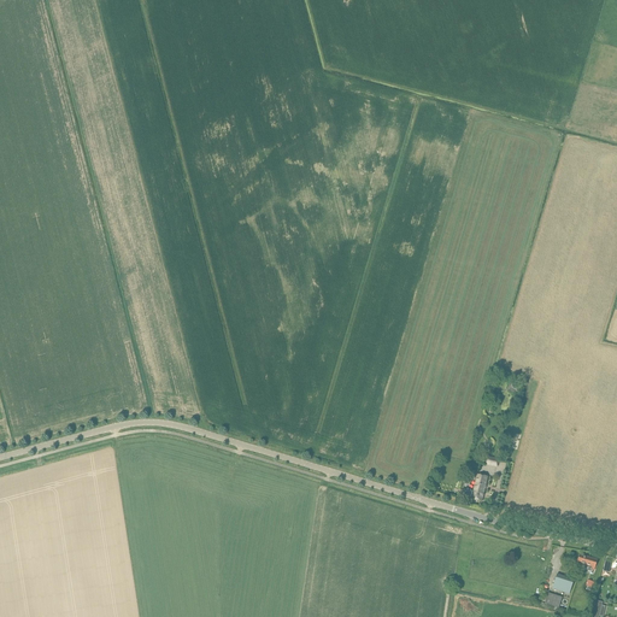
[(498,468),(499,459),(487,457),(486,464),(498,468)]
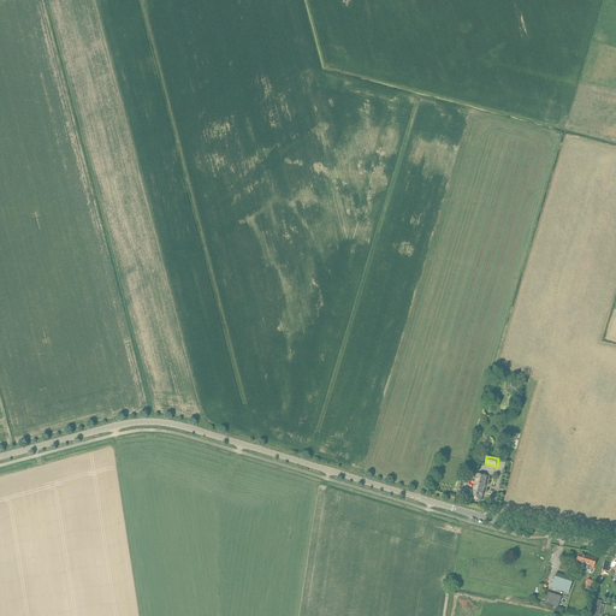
[(486,477),(477,474),(473,491),(471,490),(471,489),(469,489),(467,489),(465,489),(463,490),(463,491),(462,493),(463,495),(465,496),(468,497),(468,496),(472,496),(471,498),(480,501),(486,477)]
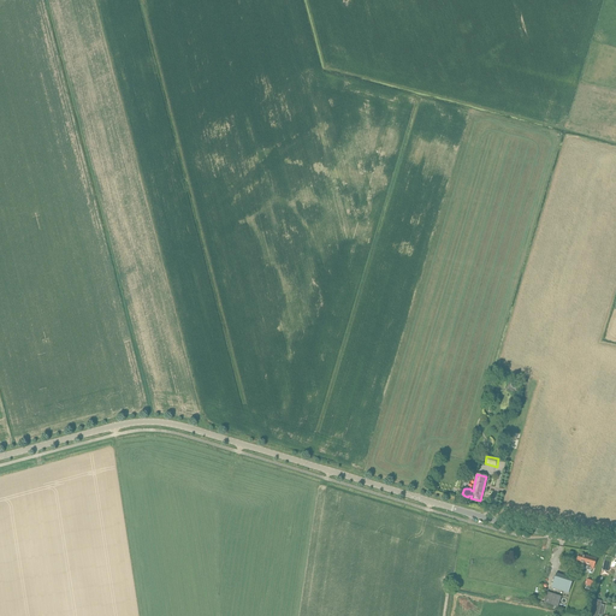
[(579,554),(575,564),(581,566),(580,568),(588,570),(590,568),(591,568),(593,569),(594,566),(597,560),(584,556),(579,554)]
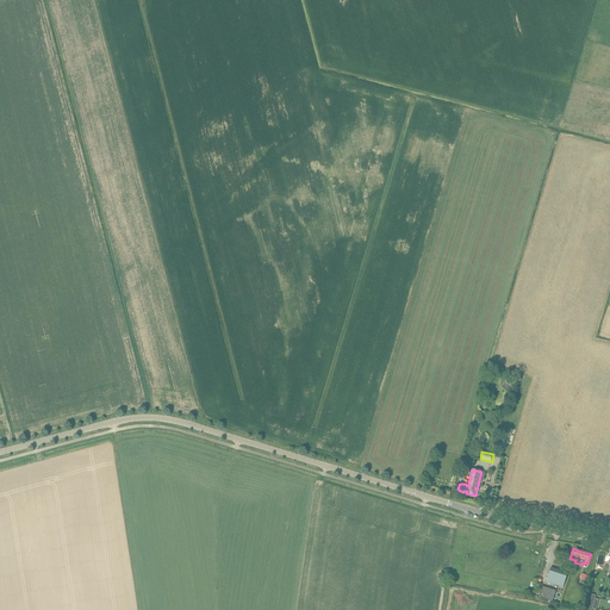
[(546,582),(562,587),(567,573),(551,568),(546,582)]
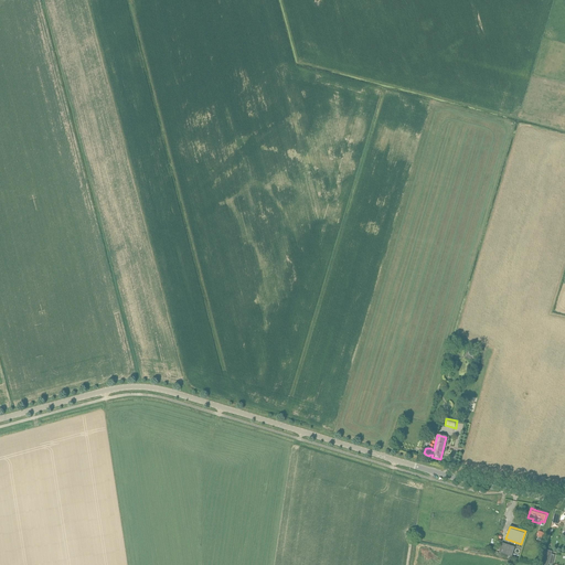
[(499,553),(512,557),(515,547),(502,543),(499,553)]
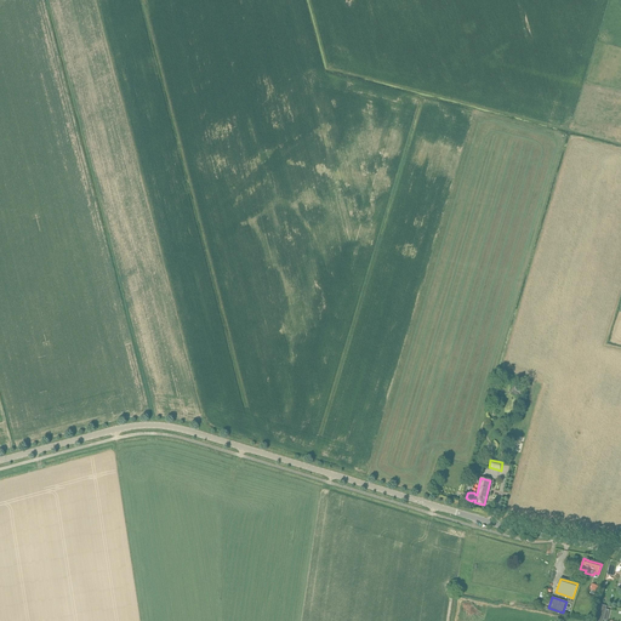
[(599,604),(594,620),(602,620),(607,607),(599,604)]
